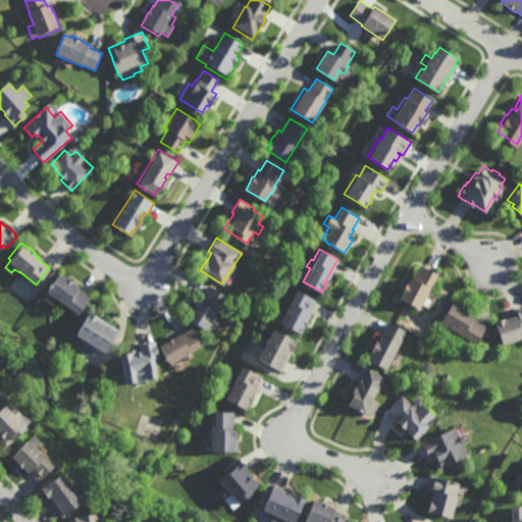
[(426,293),(427,294),(424,299),(423,298),(418,308),(398,297),(402,290),(400,290),(404,282),(406,282),(409,275),(412,277),(419,264),(436,273),(426,293)]
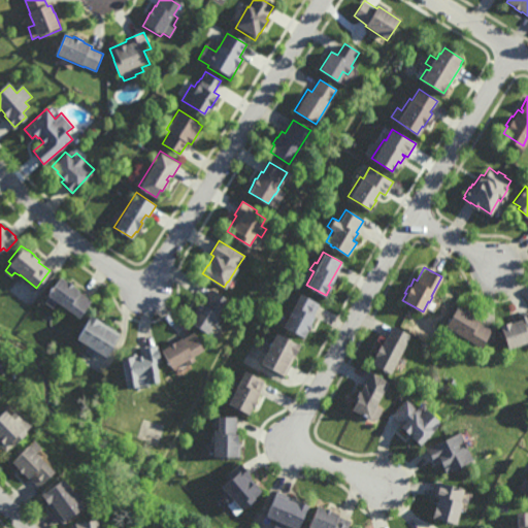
[(64,279),(65,278),(72,284),(71,285),(77,289),(76,291),(89,299),(77,317),(56,301),(51,307),(43,302),(47,296),(43,293),(57,274),(64,279)]
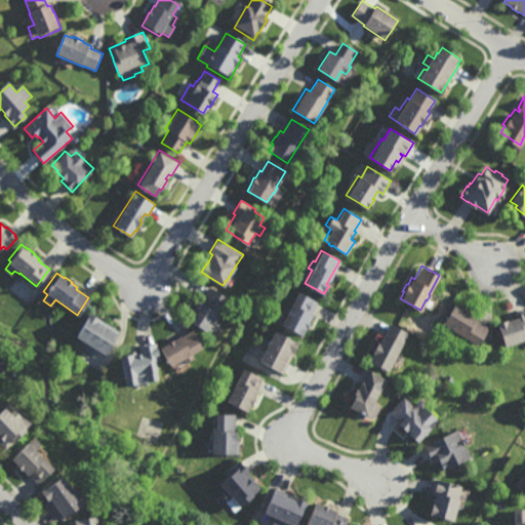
[(217,308),(219,309),(216,314),(219,316),(215,323),(212,321),(205,331),(202,328),(202,329),(199,327),(199,326),(187,319),(188,318),(186,317),(192,307),(195,308),(199,299),(202,301),(210,287),(225,295),(217,308)]
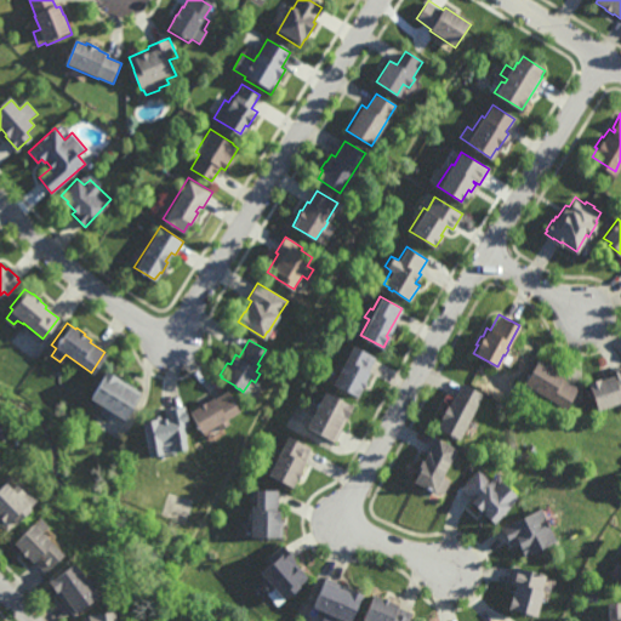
[(369,370),(370,371),(365,380),(366,381),(364,387),(362,386),(357,396),(332,382),(353,345),(376,357),(369,370)]
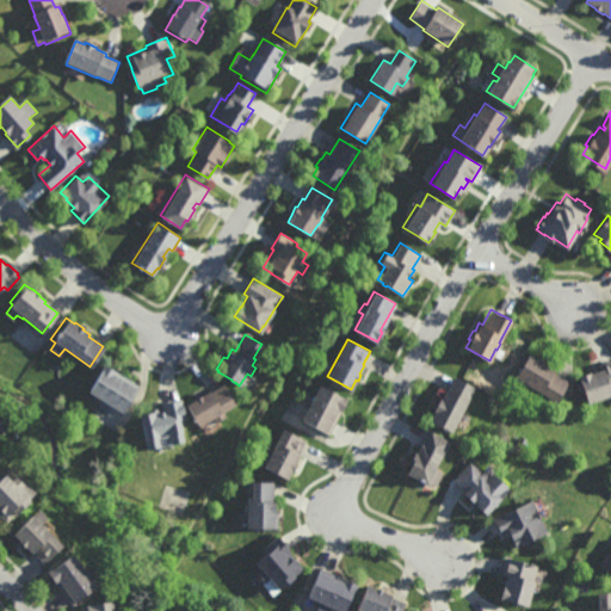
[(537,358),(538,356),(547,360),(545,362),(554,368),(553,370),(568,381),(555,401),(514,375),(529,352),(537,358)]
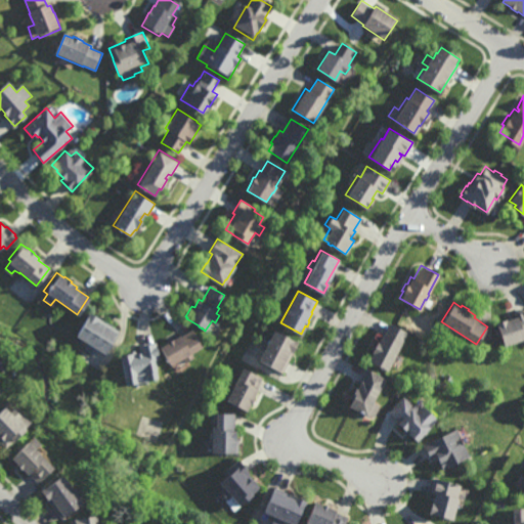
[(523,338),(503,346),(494,321),(506,318),(506,319),(515,316),(513,311),(523,307),(523,338)]
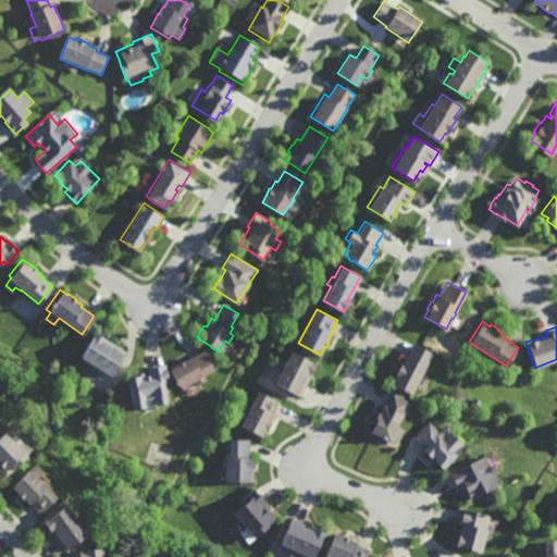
[(111,375),(101,370),(97,375),(88,370),(93,364),(78,356),(93,331),(125,350),(111,375)]
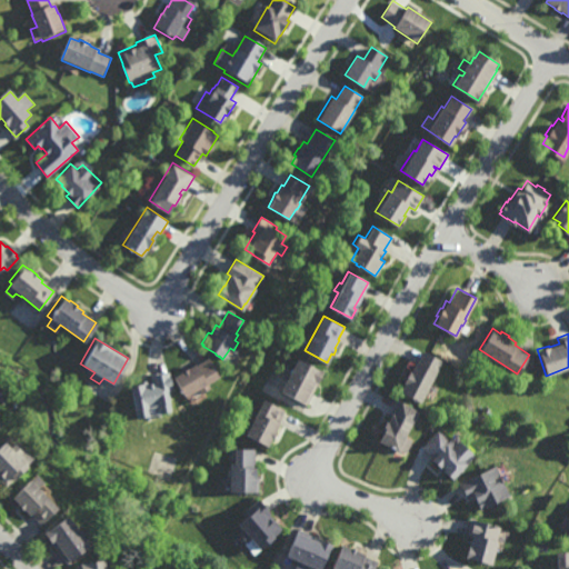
[(420,401),(399,391),(403,382),(402,381),(408,370),(409,370),(415,361),(416,362),(422,350),(441,360),(420,401)]
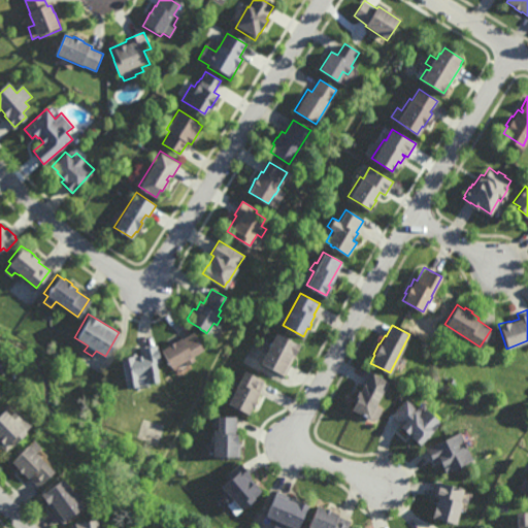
[(203,349),(192,356),(195,360),(187,365),(184,360),(170,367),(160,349),(180,337),(182,338),(194,331),(203,349)]
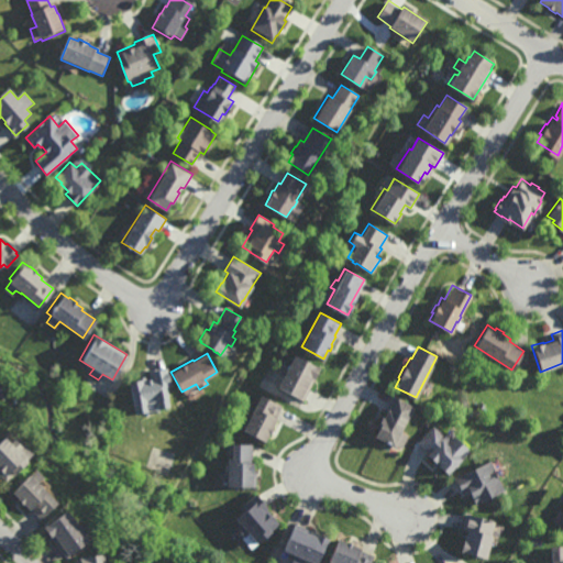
[(304,399),(278,386),(295,354),(320,367),(304,399)]
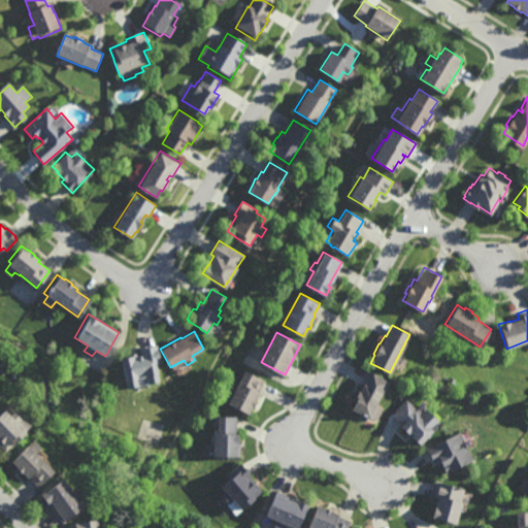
[(149,345),(157,344),(160,362),(155,363),(157,372),(158,372),(159,382),(147,384),(146,376),(136,377),(138,387),(127,389),(125,380),(124,380),(120,357),(128,356),(128,354),(136,352),(136,354),(139,353),(138,345),(149,343),(149,345)]
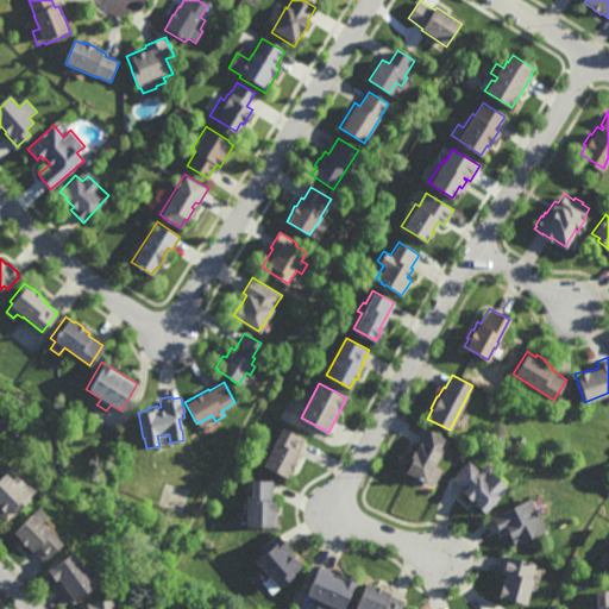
[(292,469),(290,469),(287,477),(263,464),(282,427),(305,439),(297,452),(299,452),(294,462),(295,462),(292,469)]
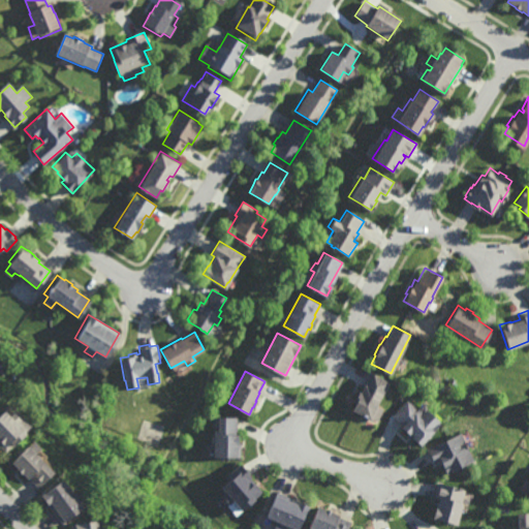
[(369,418),(350,408),(354,401),(352,401),(358,391),(360,392),(363,385),(362,384),(368,372),(389,382),(369,418)]
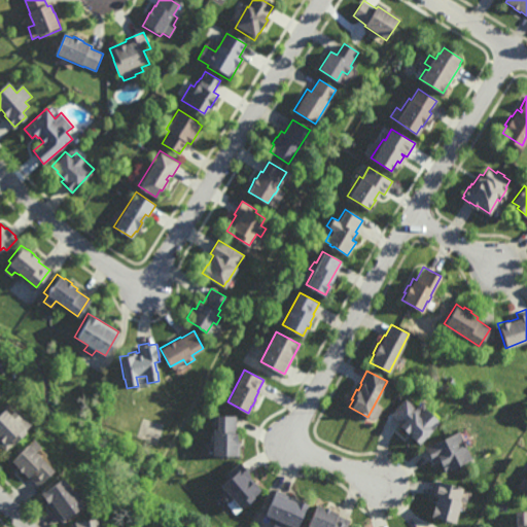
[(417,408),(419,405),(423,410),(425,408),(441,422),(419,444),(411,436),(413,434),(410,430),(407,433),(399,426),(401,423),(391,414),(407,398),(417,408)]
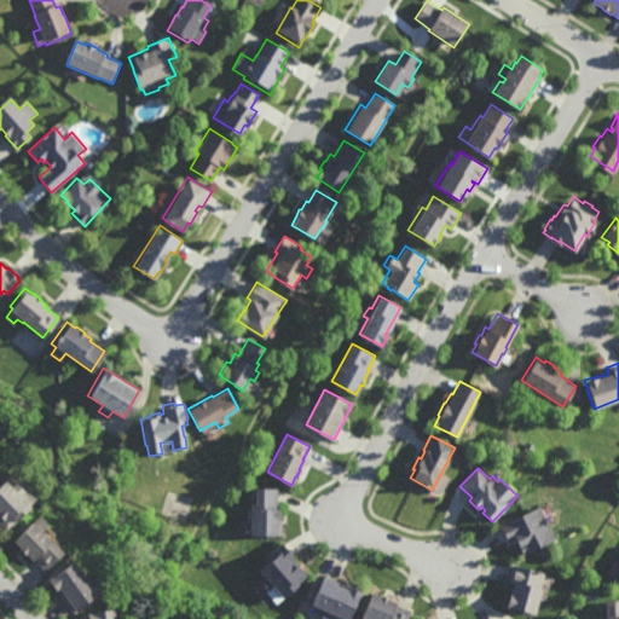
[(12,486),(16,482),(22,490),(23,487),(34,498),(35,499),(6,528),(0,522),(0,486),(5,481),(6,481),(12,486)]
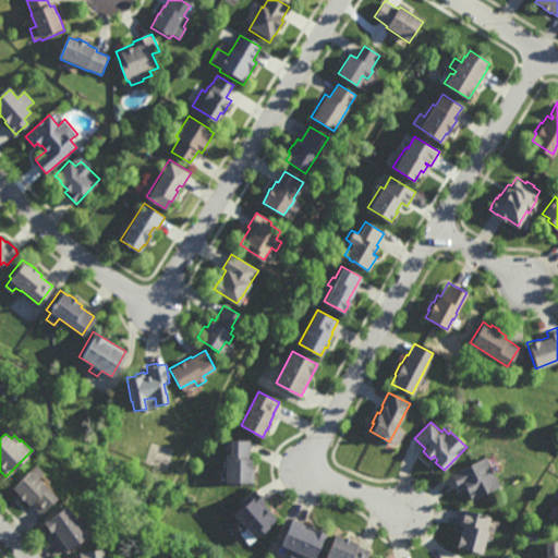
[(250,458),(251,458),(251,468),(254,468),(254,483),(249,483),(249,482),(235,482),(235,483),(230,483),(230,482),(225,482),(225,458),(226,458),(226,453),(230,453),(230,439),(250,439),(250,458)]
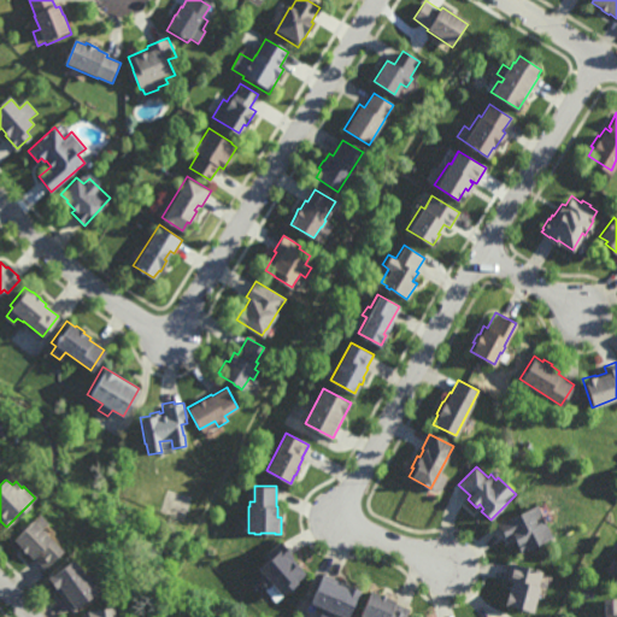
[(554,538),(522,552),(517,545),(516,545),(512,536),(506,539),(499,523),(539,505),(554,538)]
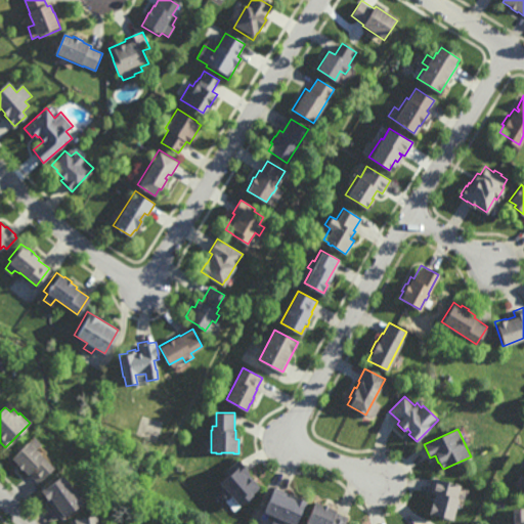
[(39,444),(37,445),(33,449),(35,449),(38,452),(38,454),(50,468),(37,481),(35,482),(28,475),(27,473),(25,475),(19,469),(17,470),(15,468),(13,465),(14,465),(12,463),(14,461),(11,459),(12,457),(10,454),(24,441),(26,443),(32,437),(34,438),(39,444)]
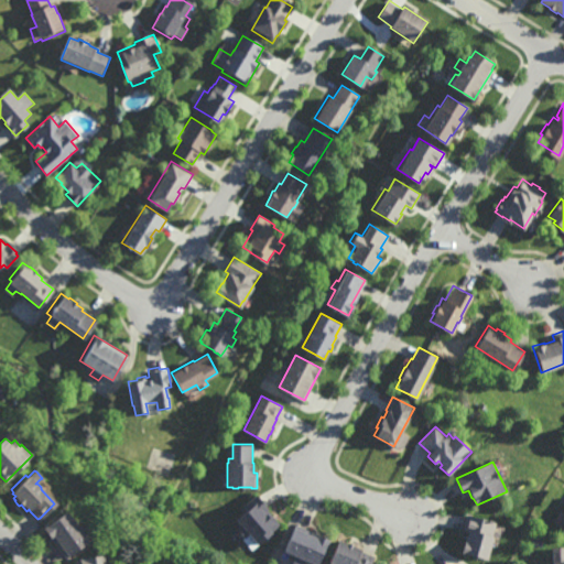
[(250,551),(241,540),(243,539),(236,530),(240,527),(235,519),(247,510),(242,506),(257,494),(268,508),(267,509),(280,524),(271,532),(272,533),(250,551)]
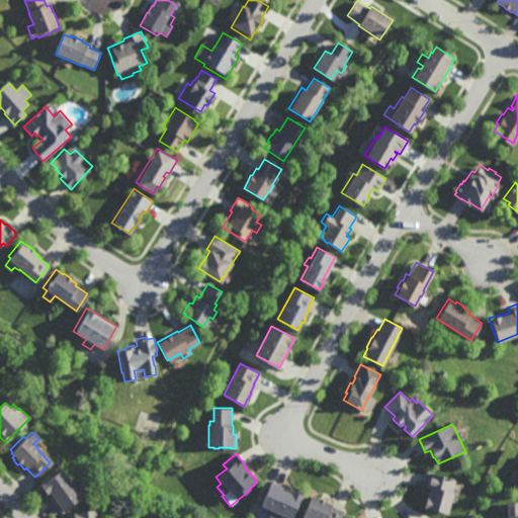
[(68,485),(74,480),(77,484),(80,488),(76,491),(74,492),(78,498),(58,512),(53,505),(52,503),(51,503),(47,497),(45,494),(44,495),(37,486),(59,470),(68,485)]
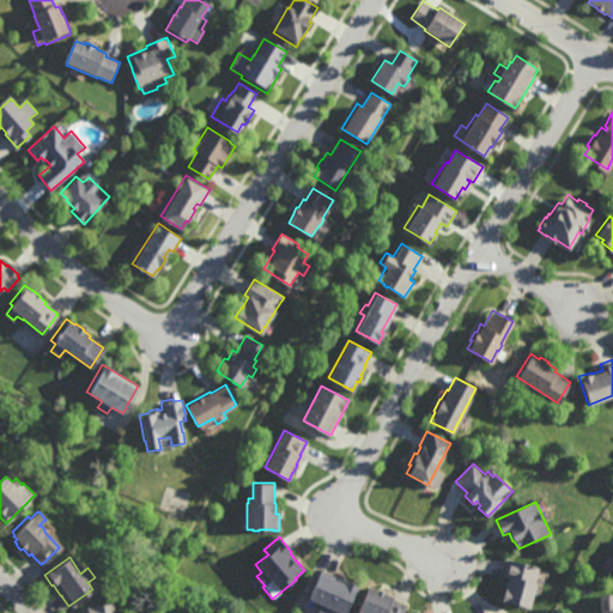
[(529,608),(501,600),(504,588),(505,588),(509,578),(504,576),(509,559),(540,568),(535,583),(536,583),(529,608)]
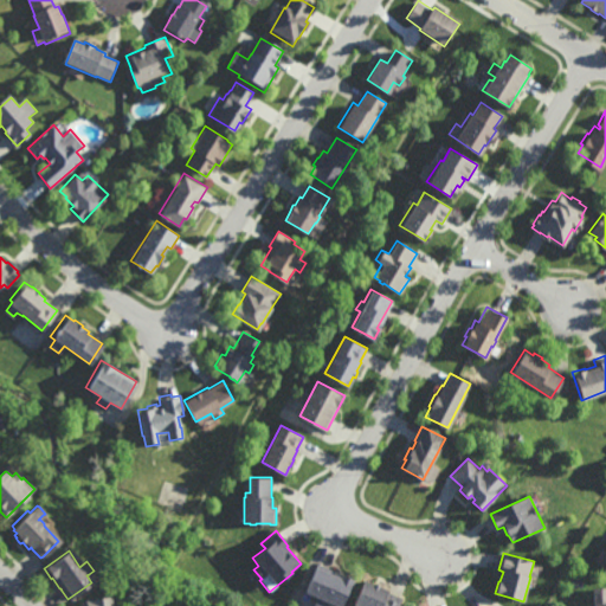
[(341,605),(335,605),(327,603),(324,605),(316,605),(314,605),(316,598),(304,592),(316,563),(353,579),(341,605)]
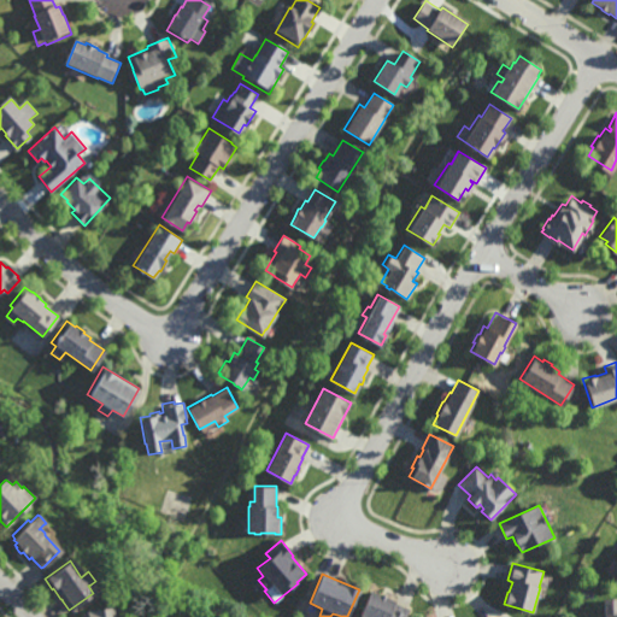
[(380,594),(381,593),(388,597),(387,598),(397,601),(395,603),(410,609),(406,616),(359,616),(360,616),(371,591),(380,594)]
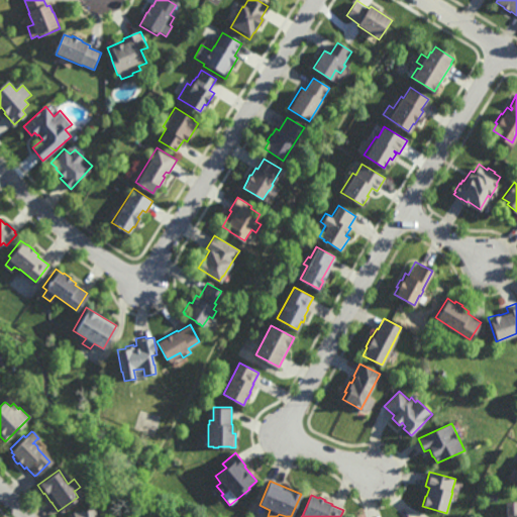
[(516,516),(501,516),(501,515),(505,515),(505,502),(516,501),(516,516)]
